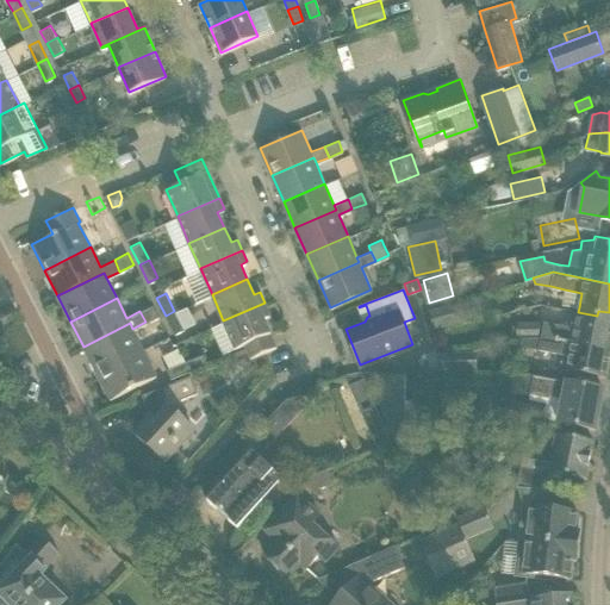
[(465,319),(461,300),(429,309),(433,326),(465,319)]
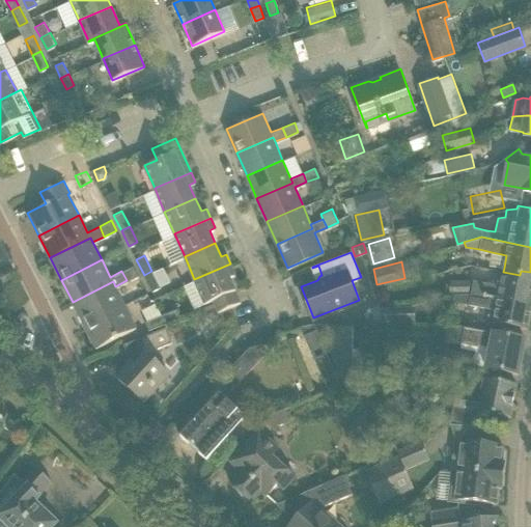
[(235,273),(230,264),(194,279),(204,303),(213,299),(218,310),(240,300),(229,276),(235,273)]
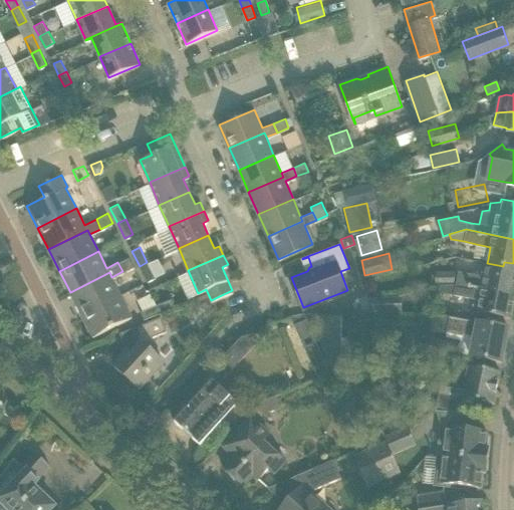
[(117,262),(122,271),(135,266),(130,256),(117,262)]
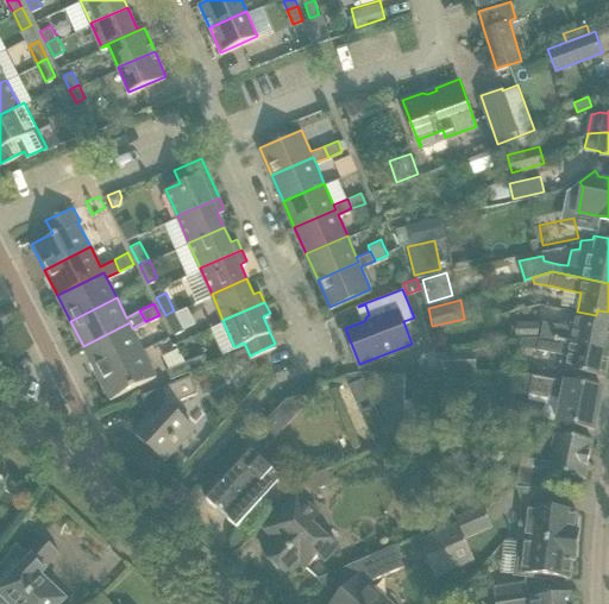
[(183,328),(174,310),(165,315),(174,333),(183,328)]
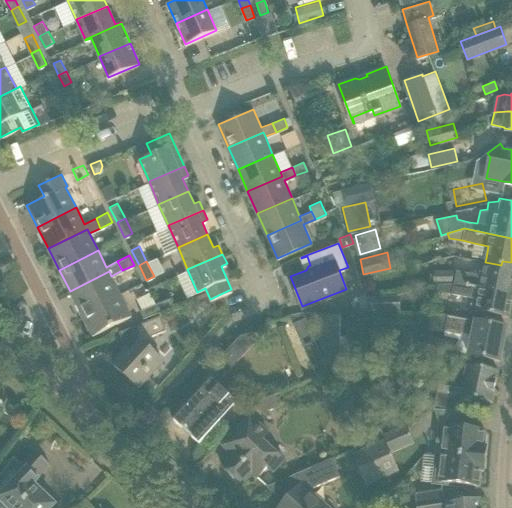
[(456,268),(454,280),(511,291),(511,262),(502,261),(501,265),(485,262),(483,274),(456,268)]
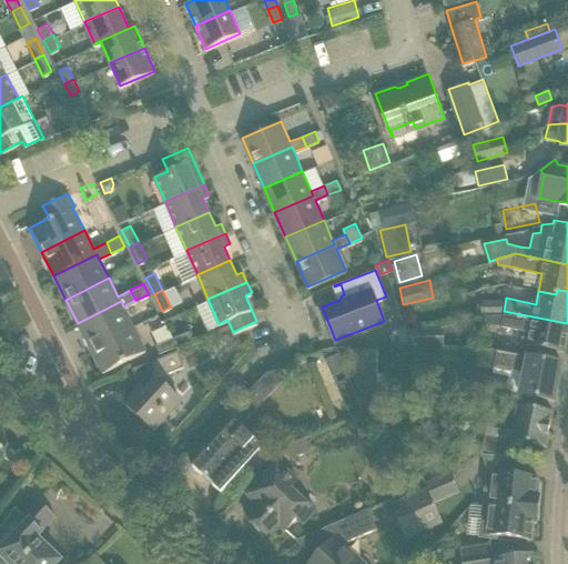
[(500,313),(503,299),(483,298),(480,312),(500,313)]
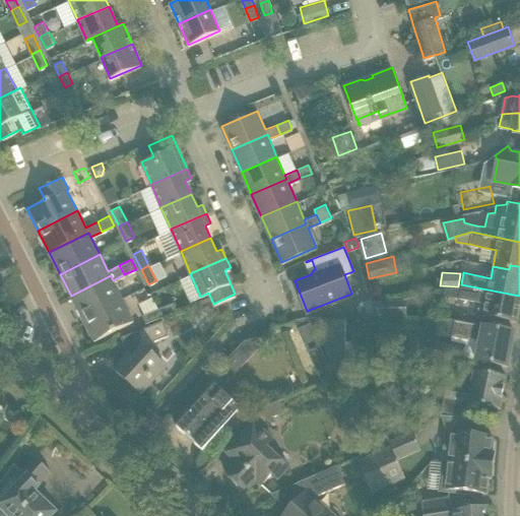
[(122,298),(113,280),(111,275),(71,296),(82,317),(122,298)]
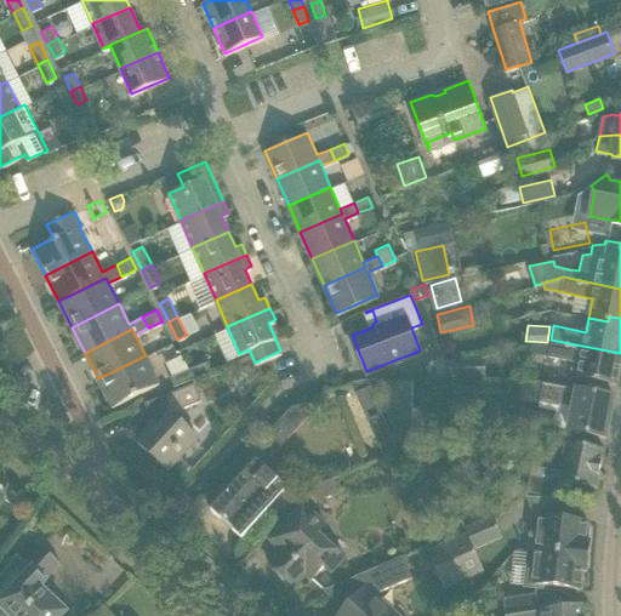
[(620,359),(620,353),(551,340),(548,354),(580,360),(577,375),(616,383),(620,359)]
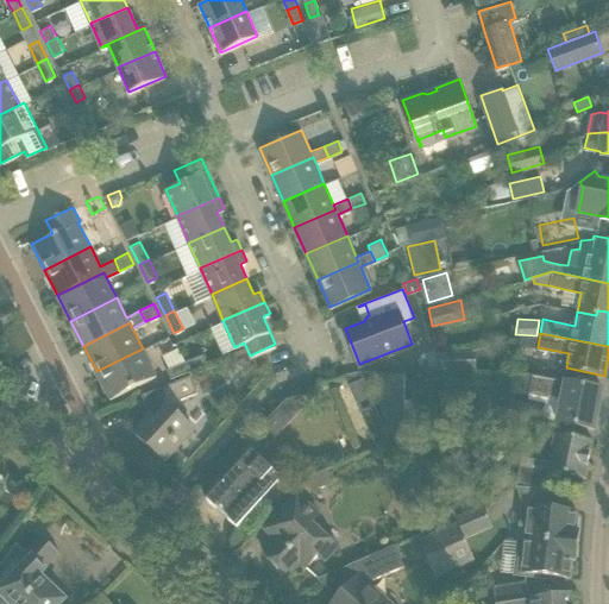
[(143,348),(96,371),(110,397),(156,375),(143,348)]
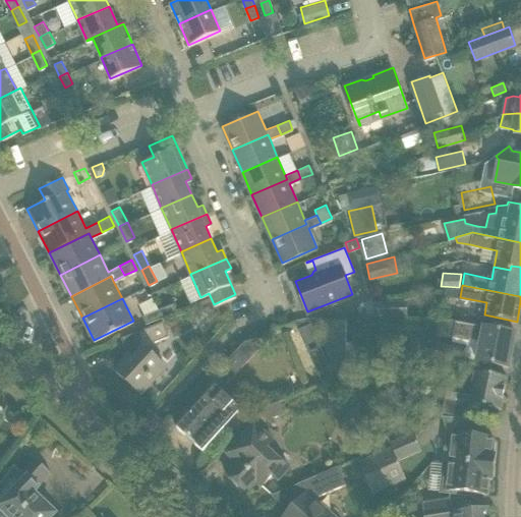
[(210,298),(198,302),(200,309),(208,312),(215,309),(210,298)]
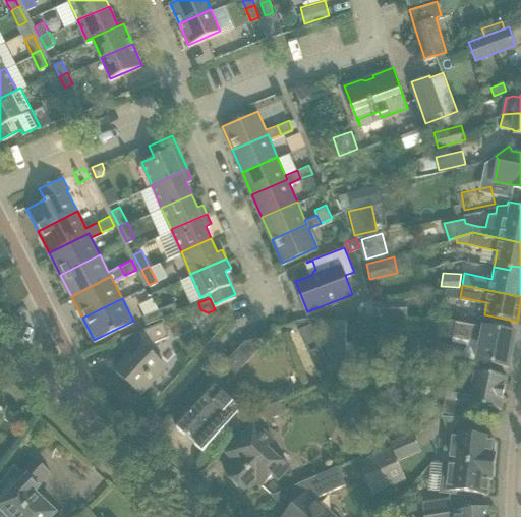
[(406,314),(406,299),(378,299),(378,314),(406,314)]
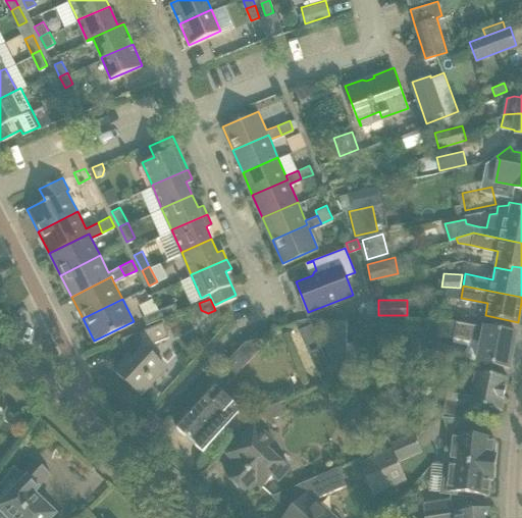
[(173,303),(158,309),(161,317),(177,311),(173,303)]
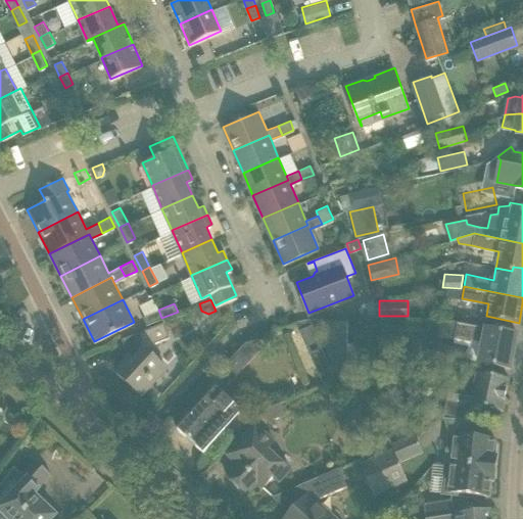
[(161,318),(158,310),(143,316),(146,324),(161,318)]
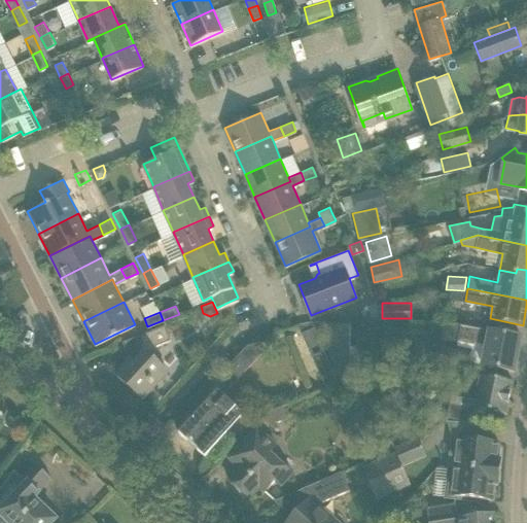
[(311,320),(299,322),(310,349),(321,344),(311,320)]
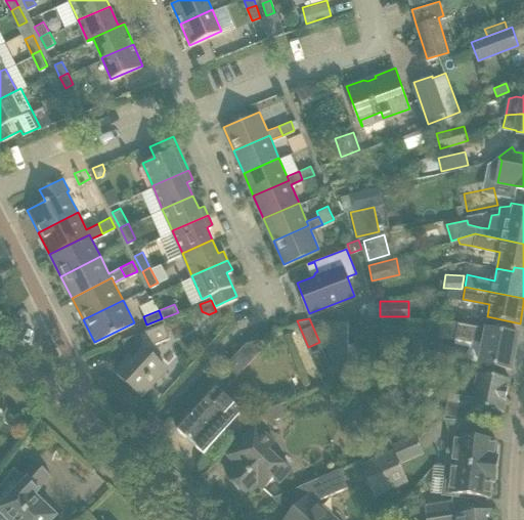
[(331,369),(347,369),(348,320),(321,319),(320,346),(330,346),(330,365),(331,365),(331,369)]
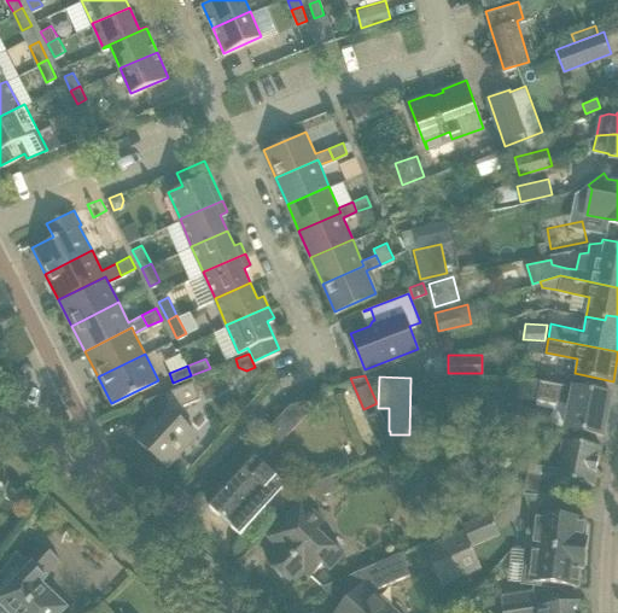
[(200,397),(193,379),(144,398),(152,420),(136,437),(167,465),(197,433),(181,419),(186,413),(184,403),(200,397)]
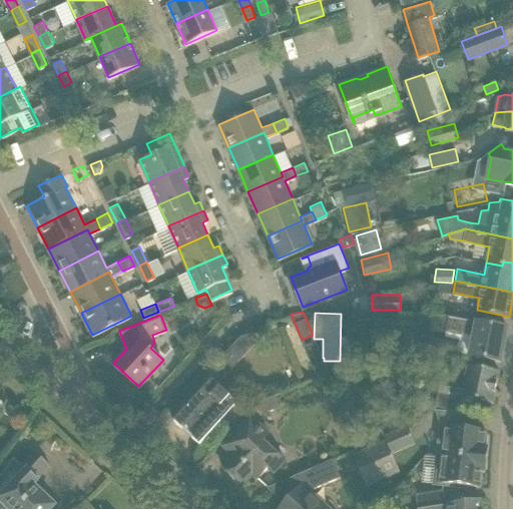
[(449,315),(446,330),(459,333),(462,333),(462,331),(473,334),(469,354),(501,360),(507,326),(449,315)]
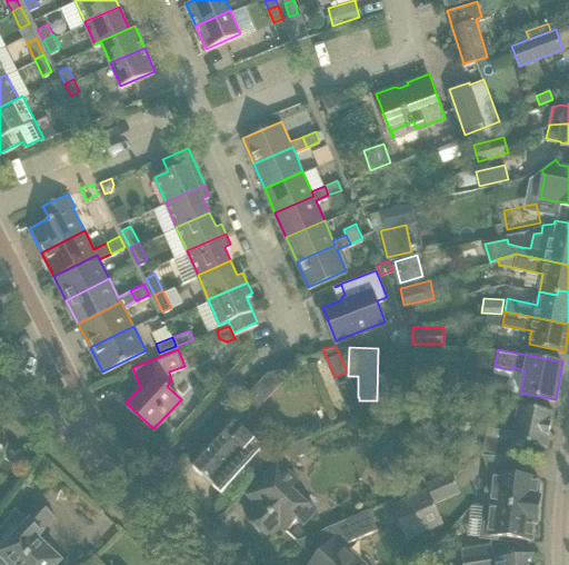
[(283,366),(265,373),(246,396),(257,406),(289,372),(283,366)]
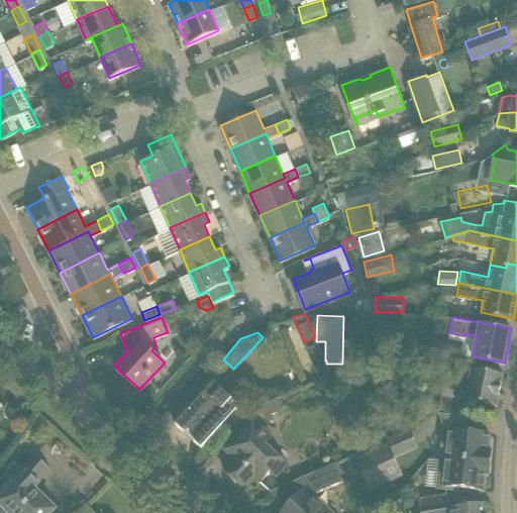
[(318,344),(307,349),(316,372),(327,367),(318,344)]
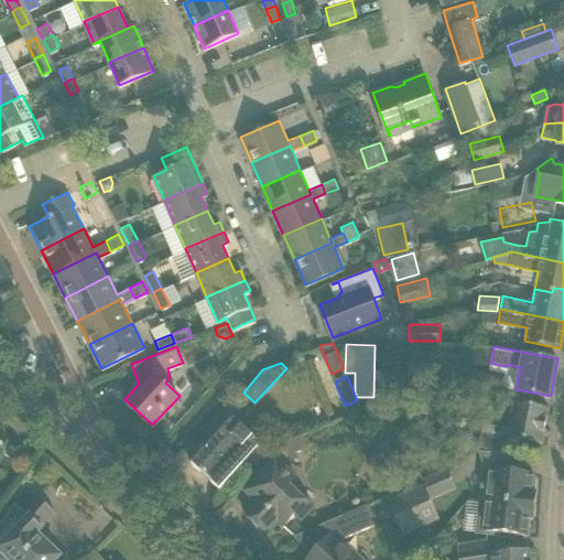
[(473,394),(457,394),(457,404),(473,404),(473,394)]
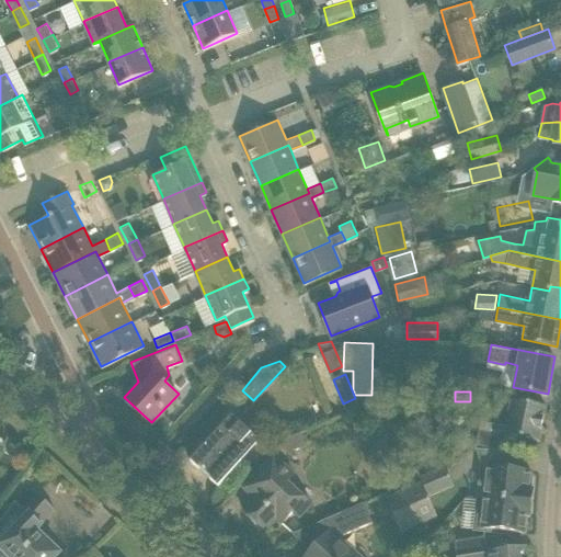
[(504,432),(539,439),(546,405),(511,398),(507,417),(467,409),(464,424),(479,427),(476,442),(502,447),(504,432)]
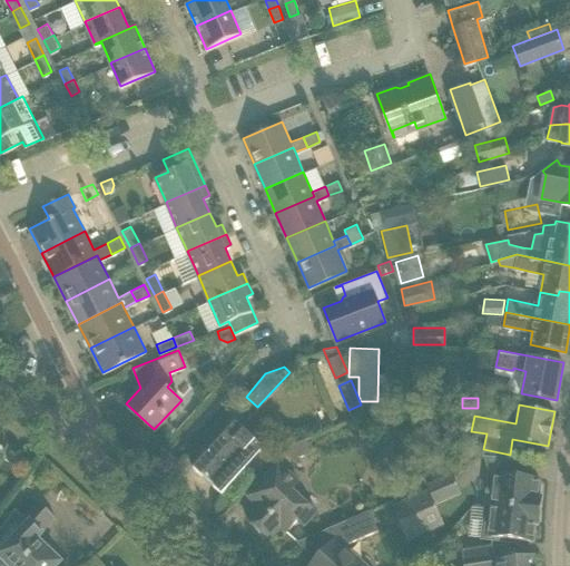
[(194,466),(222,493),(264,447),(235,420),(194,466)]
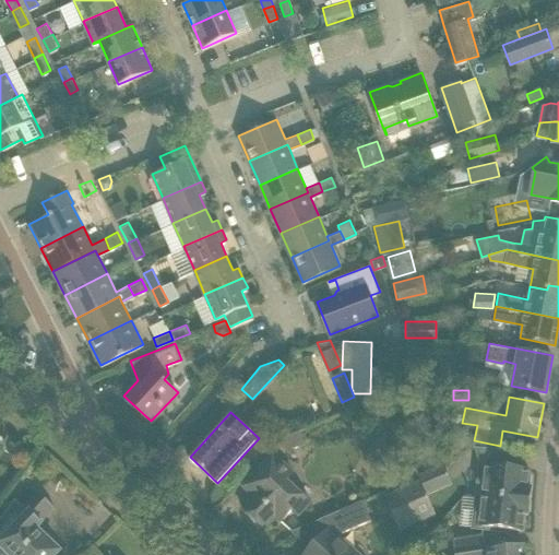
[(304,443),(299,429),(276,438),(287,449),(304,443)]
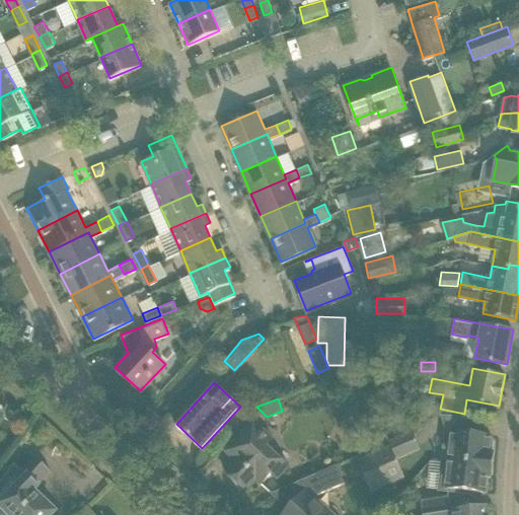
[(278,475),(288,464),(265,443),(272,436),(252,418),(231,442),(241,452),(225,469),(245,488),(254,477),(261,482),(272,469),(278,475)]
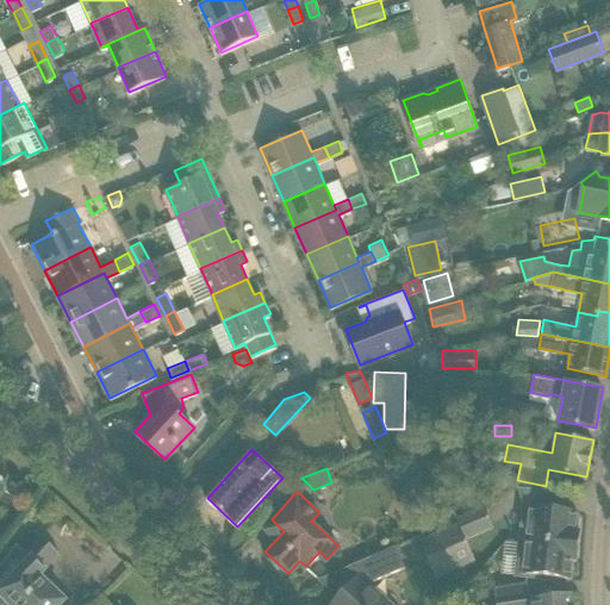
[(572,556),(572,557),(576,557),(579,529),(576,529),(578,510),(543,506),(543,504),(523,501),(521,522),(528,523),(527,538),(556,541),(554,555),(572,556)]
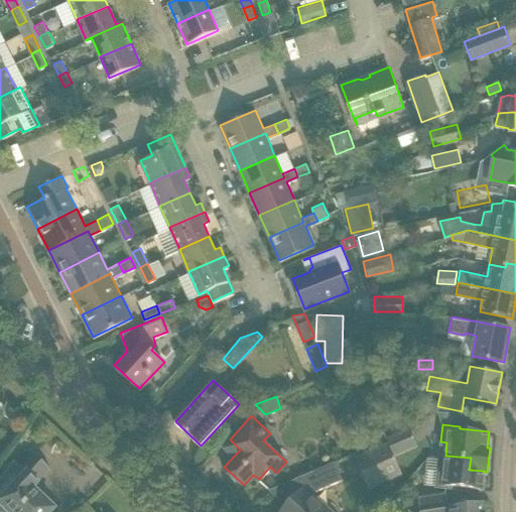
[(386,438),(386,439),(388,443),(372,451),(385,480),(402,473),(393,454),(416,443),(410,428),(386,438)]
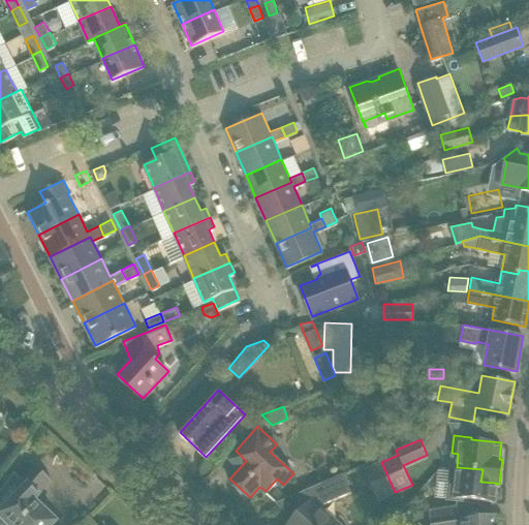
[(395,492),(381,462),(366,468),(365,468),(378,500),(379,499),(395,492)]
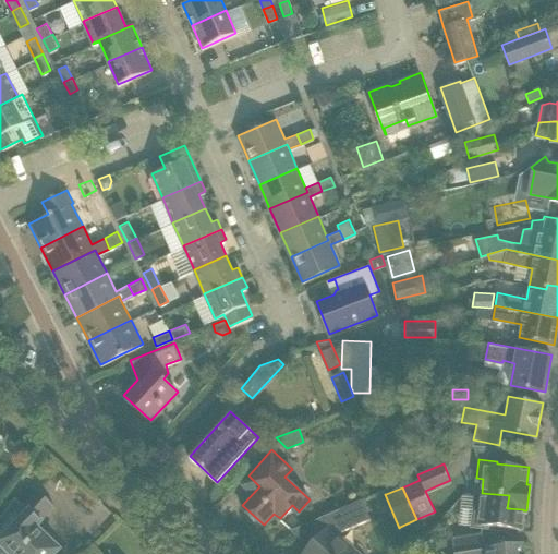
[(14,495),(0,515),(0,543),(11,553),(56,553),(60,548),(37,526),(41,520),(40,519),(53,506),(50,503),(51,502),(40,492),(39,493),(37,490),(23,504),(14,495)]
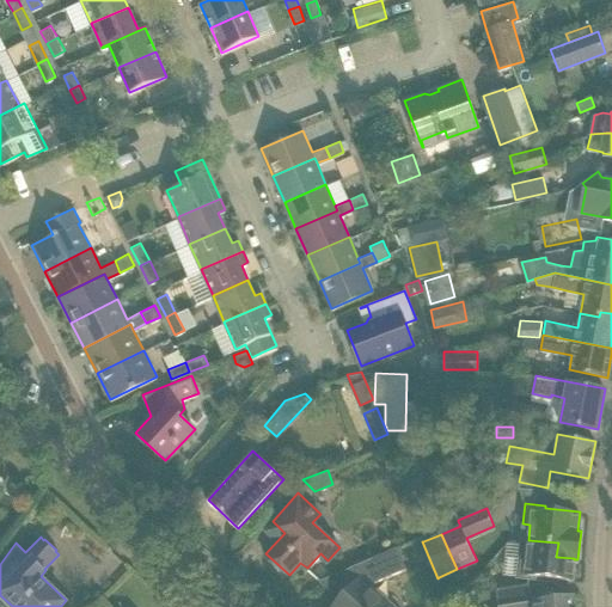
[(558,543),(528,540),(521,540),(518,575),(537,577),(538,575),(573,578),(574,559),(574,558),(556,557),(558,543)]
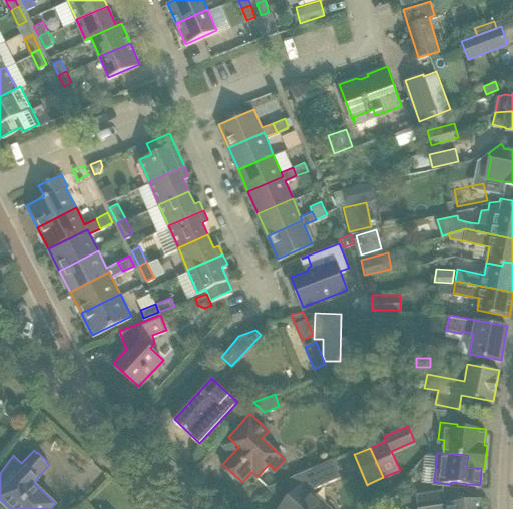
[(278,508),(331,508),(311,490),(314,487),(341,476),(333,458),(268,486),(285,502),(278,508)]
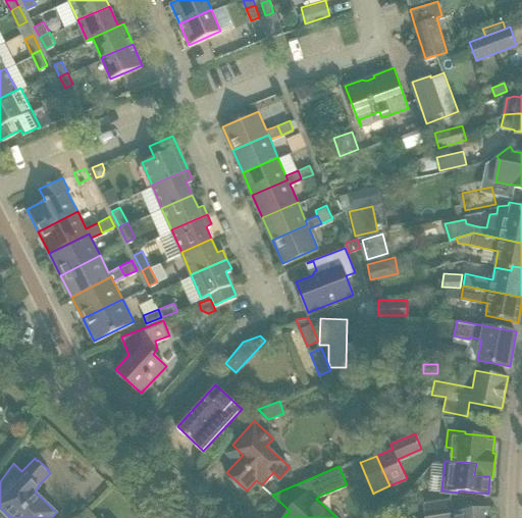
[(451,497),(422,501),(424,515),(453,511),(451,497)]
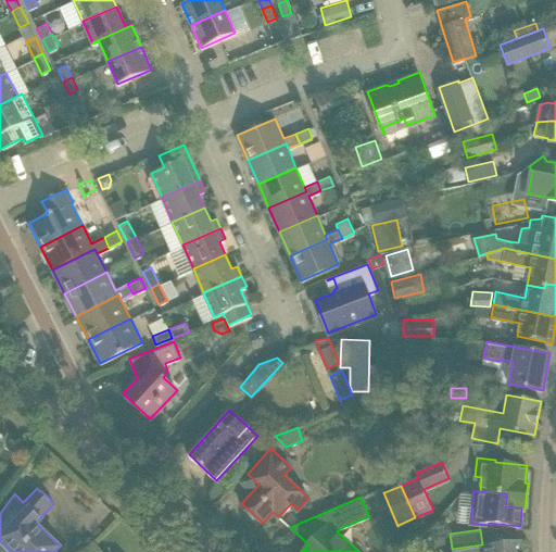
[(452,550),(452,551),(522,551),(521,539),(484,543),(484,544),(452,550)]
